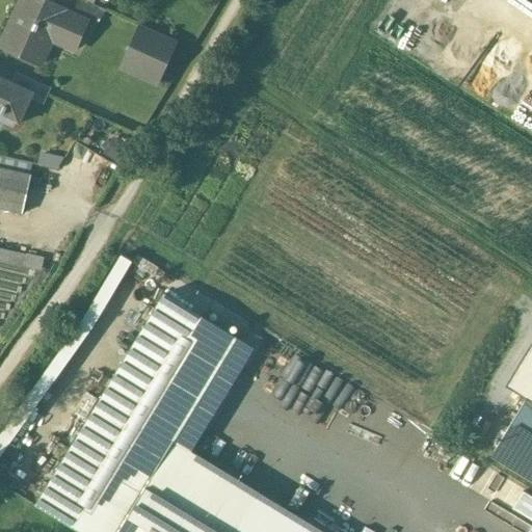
[(44,0),(20,0),(12,17),(15,18),(1,47),(0,46),(0,48),(30,61),(37,44),(41,45),(46,32),(76,45),(86,22),(62,11),(63,8),(44,0)]
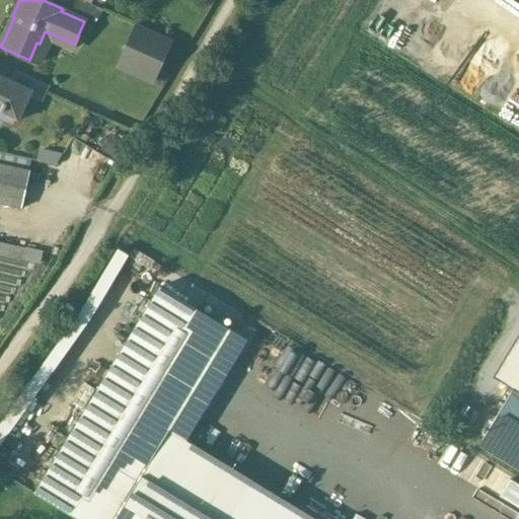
[(102,9),(81,0),(75,0),(71,10),(95,21),(102,9)]
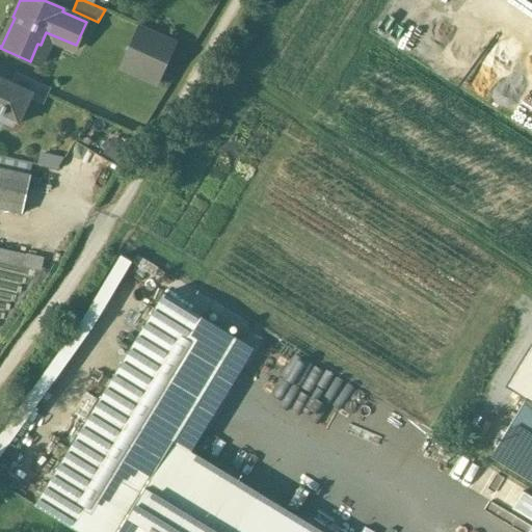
[(140,25),(125,59),(159,75),(175,41),(140,25)]
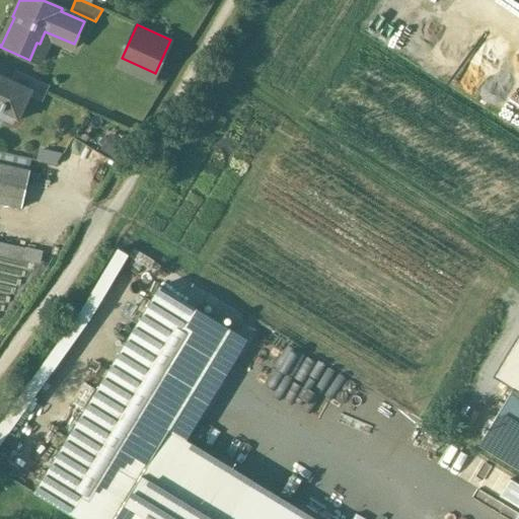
[(0,107),(3,109),(15,116),(25,93),(0,81),(0,107)]
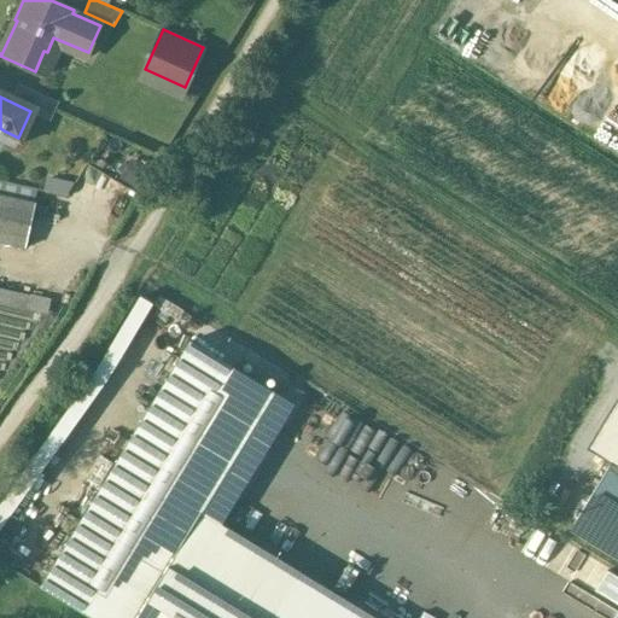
[(0,192),(35,197),(36,185),(0,180),(0,192)]
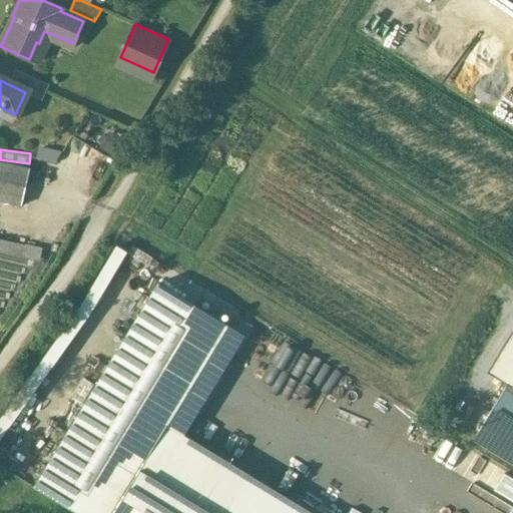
[(28,169),(0,162),(0,201),(20,206),(28,169)]
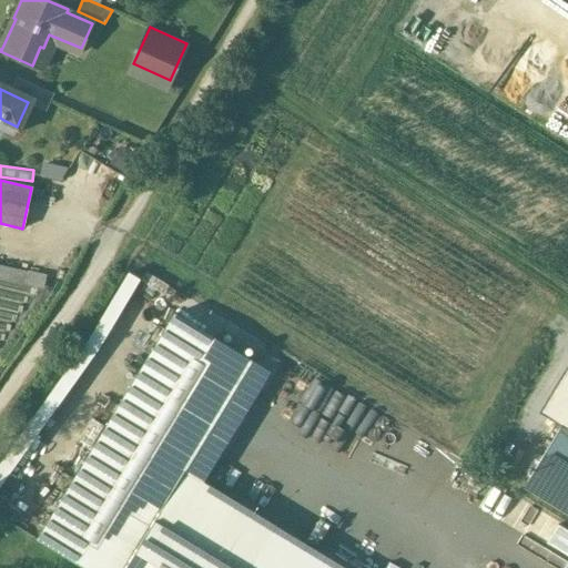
[(26,272),(0,265),(0,280),(20,285),(26,272)]
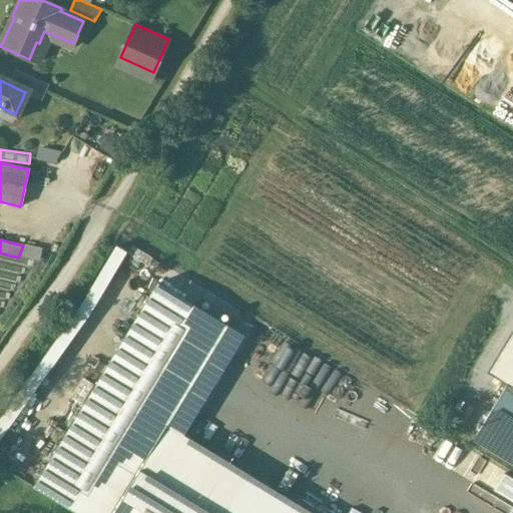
[(41,249),(23,245),(18,258),(34,262),(41,249)]
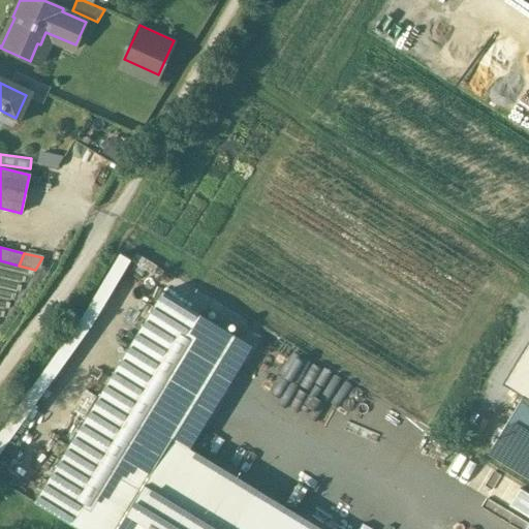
[(151,271),(153,263),(132,255),(129,263),(151,271)]
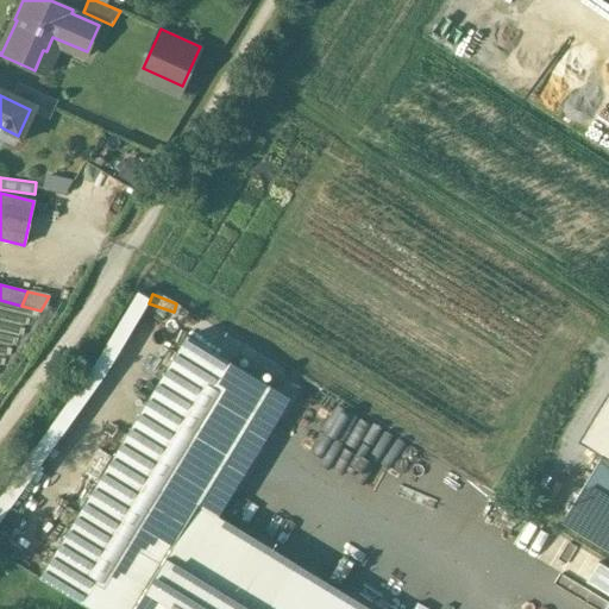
[(187,337),(39,578),(88,608),(267,608),(295,564),(198,506),(270,387),(187,337)]
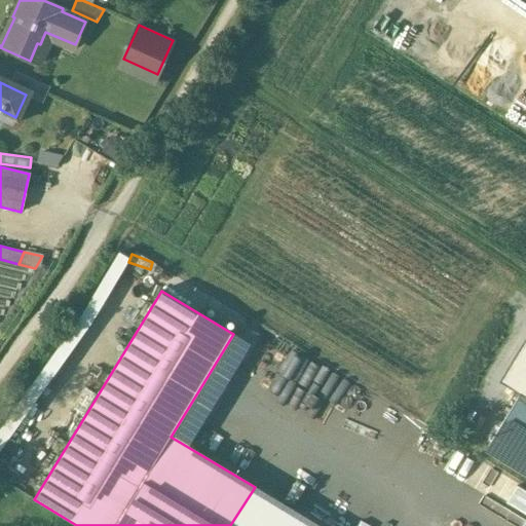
[(525,398),(519,395),(487,447),(525,470),(525,398)]
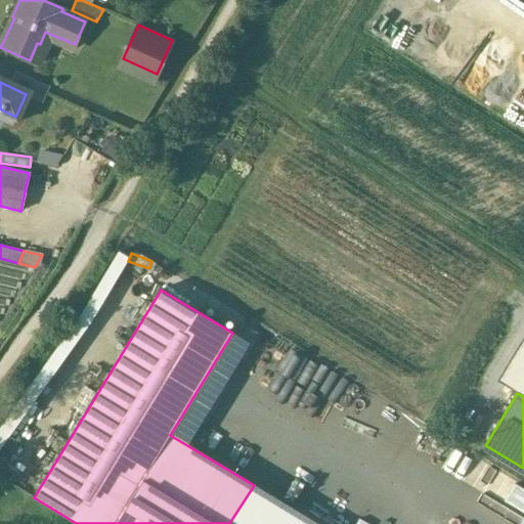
[(523,486),(515,481),(505,500),(523,511),(523,486)]
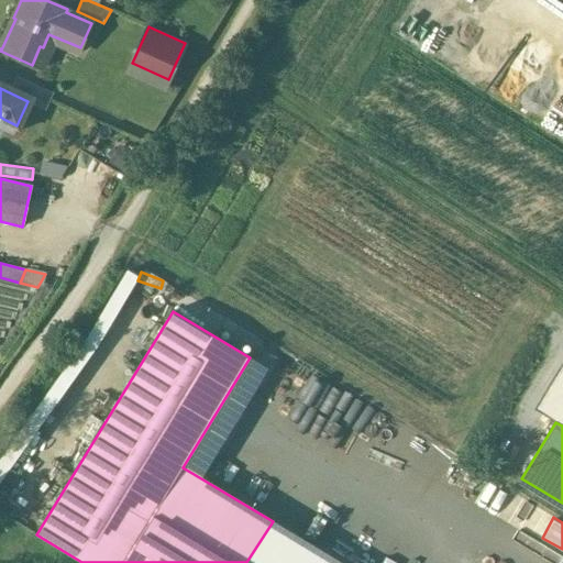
[(340,562),(273,521),(246,562),(340,562)]
